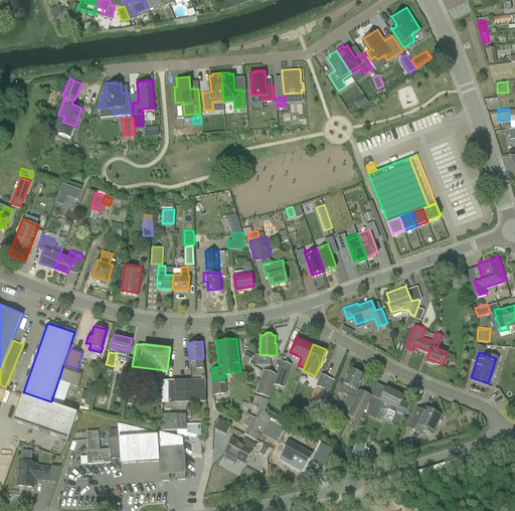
[(205,377),(203,358),(190,359),(192,377),(205,377)]
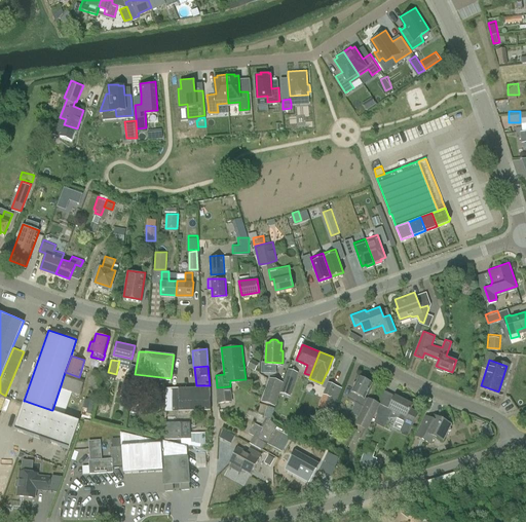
[(288,367),(284,380),(280,389),(290,394),(298,370),(288,367)]
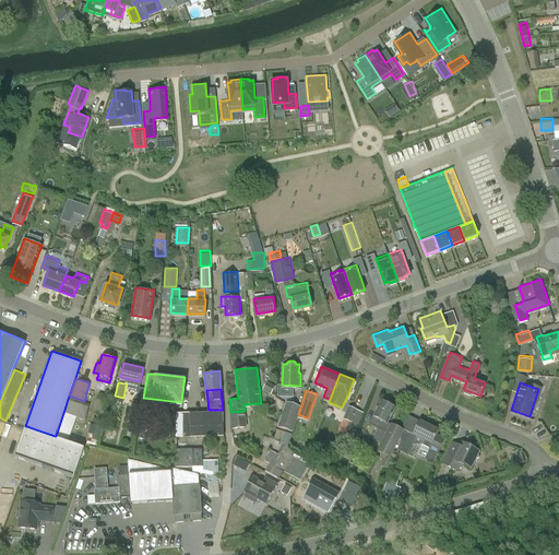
[(90,402),(84,401),(69,396),(64,410),(85,417),(90,402)]
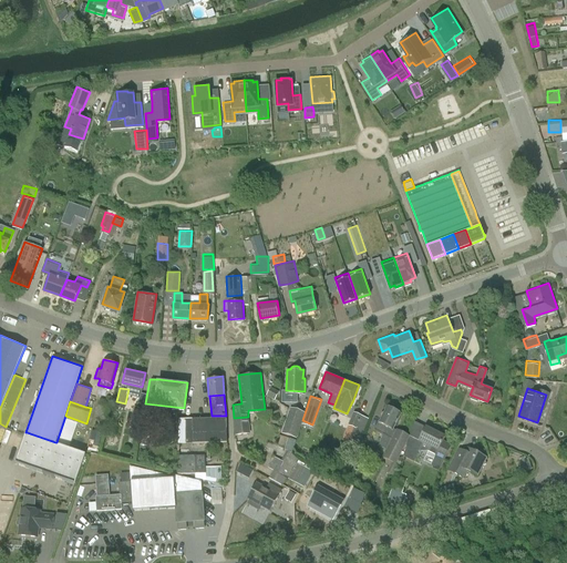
[(138,428),(144,406),(134,403),(129,426),(138,428)]
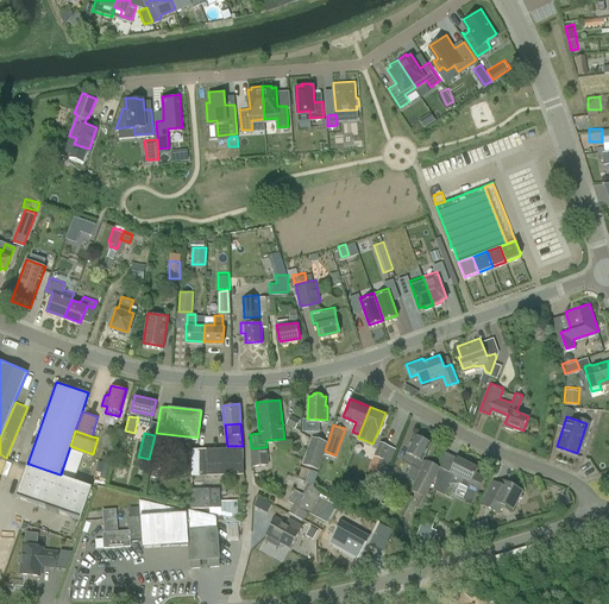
[(312,434),(305,457),(302,461),(319,467),(325,451),(328,440),(312,434)]
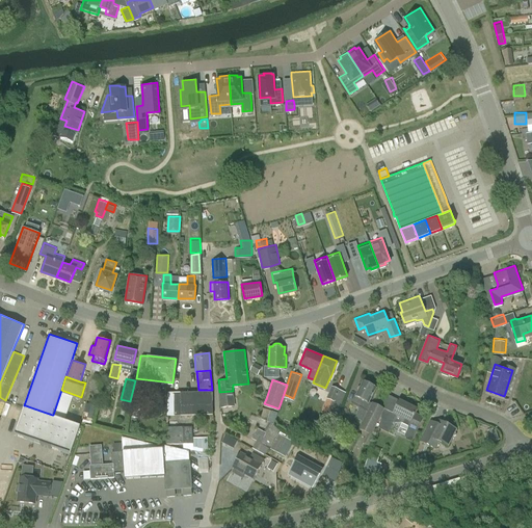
[(369,399),(375,386),(364,379),(355,394),(354,394),(351,401),(361,405),(355,415),(364,419),(360,426),(371,432),(381,412),(384,406),(373,400),(372,401),(369,399)]
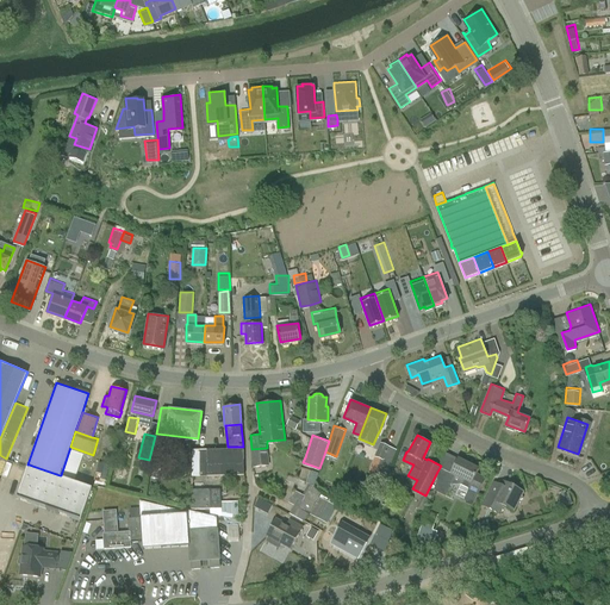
[(381,441),(375,454),(384,457),(390,444),(381,441)]
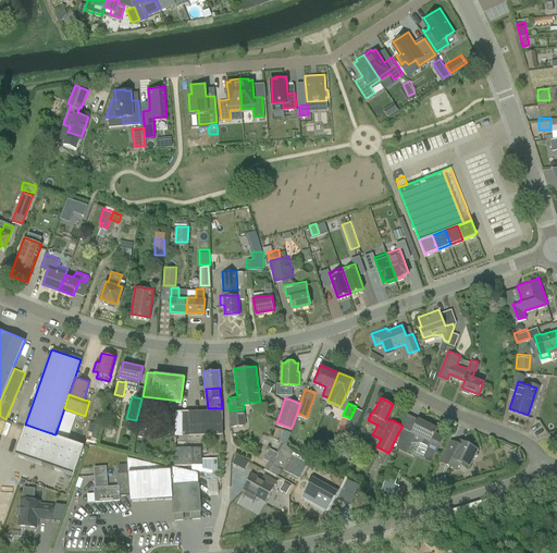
[(189,409),(189,433),(223,432),(222,408),(208,408),(189,409)]
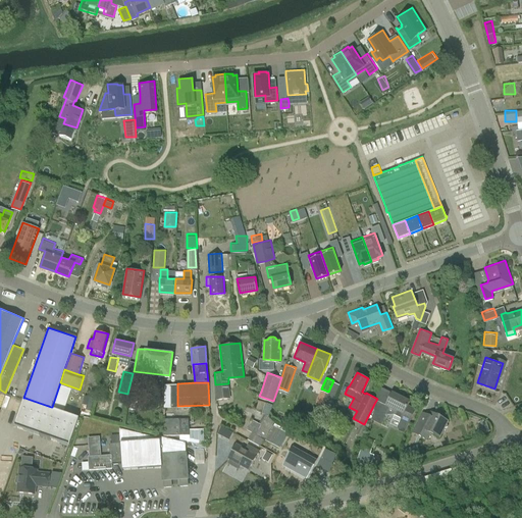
[(177,406),(177,383),(165,383),(164,406),(177,406)]
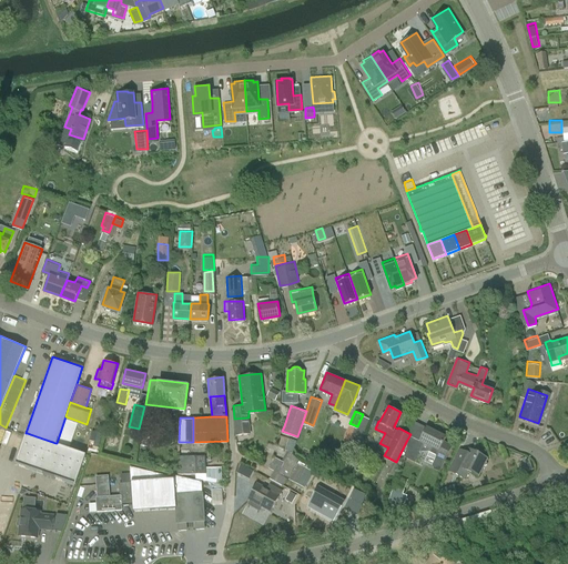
[(249,418),(234,419),(236,433),(251,431),(249,418)]
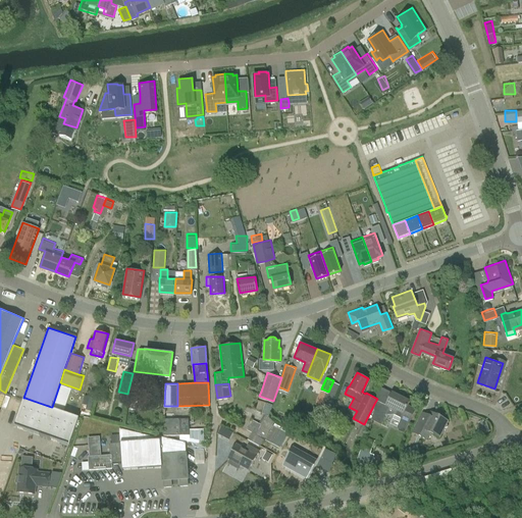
[(408,403),(410,400),(392,391),(385,403),(389,405),(397,408),(393,415),(401,419),(404,418),(409,420),(410,420),(416,407),(408,403)]
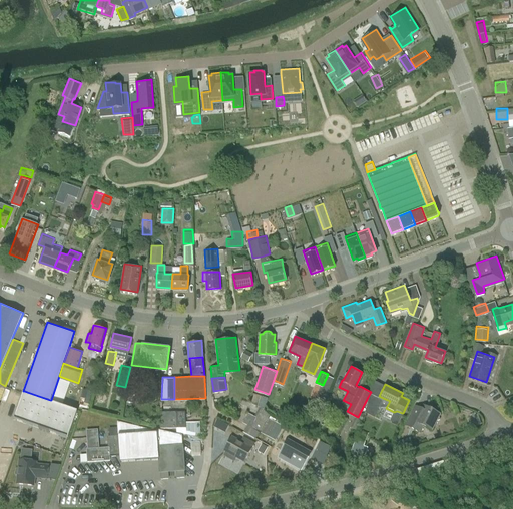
[(77,409),(51,400),(50,400),(24,391),(15,416),(68,435),(77,409)]
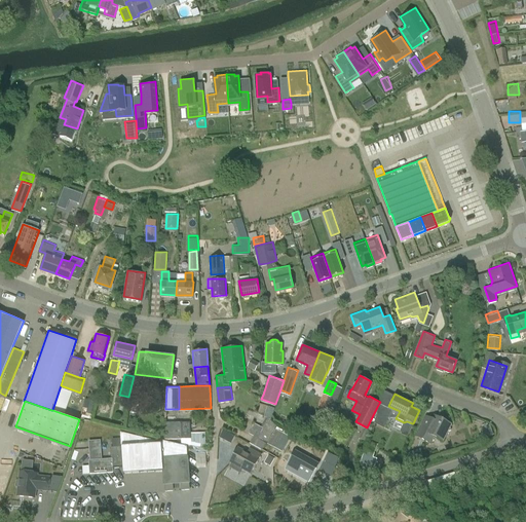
[(271,414),(273,404),(267,402),(264,413),(271,414)]
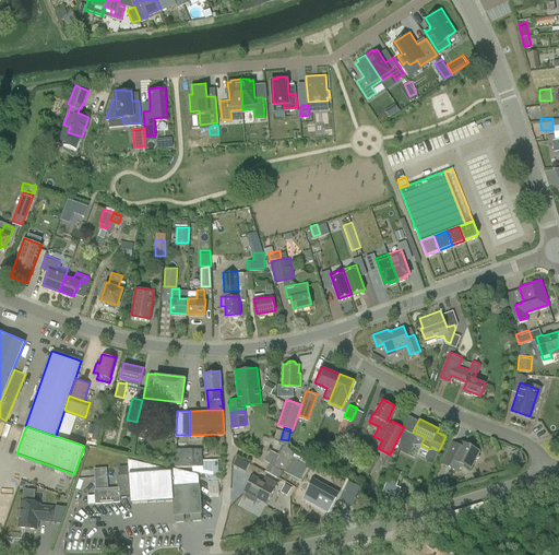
[(408,452),(417,434),(413,432),(404,427),(401,433),(401,437),(397,447),(408,452)]
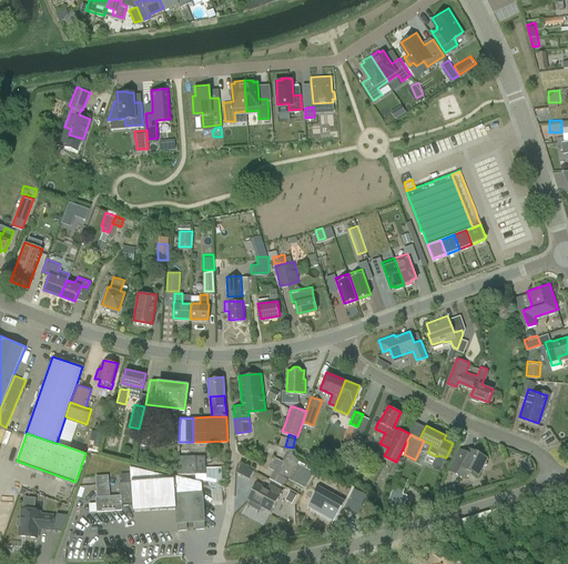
[(478,473),(486,457),(487,455),(469,446),(463,459),(456,456),(449,469),(465,476),(468,469),(478,473)]
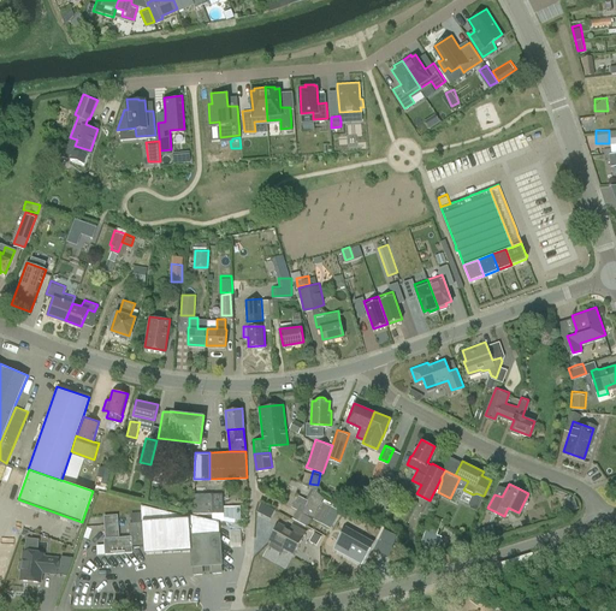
[(291,505),(295,506),(312,516),(323,498),(325,493),(312,486),(306,497),(298,493),(291,505)]
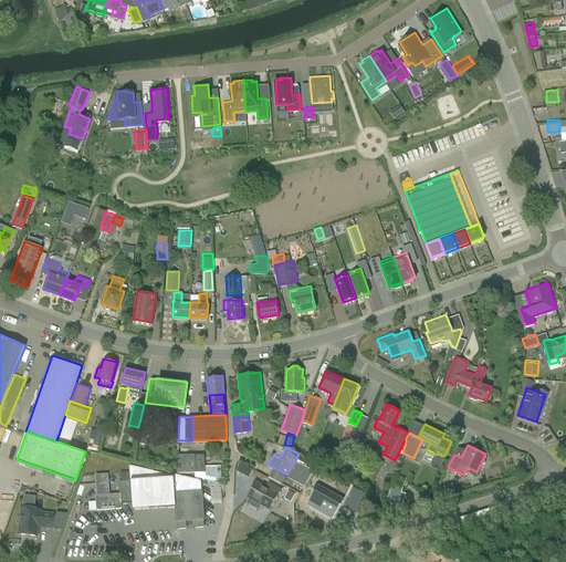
[(205,451),(195,451),(177,453),(177,470),(196,469),(205,469),(205,451)]
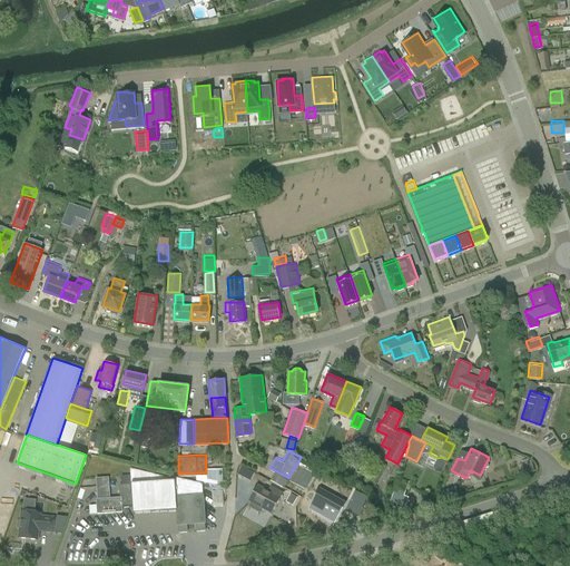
[(441,470),(446,459),(441,457),(438,458),(434,464),(435,468),(441,470)]
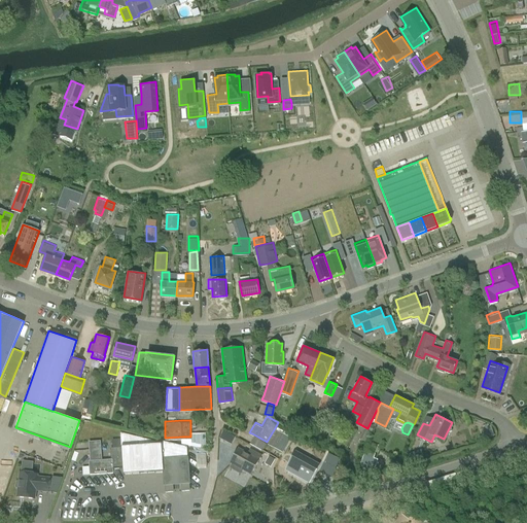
[(275,446),(284,431),(276,427),(268,442),(275,446)]
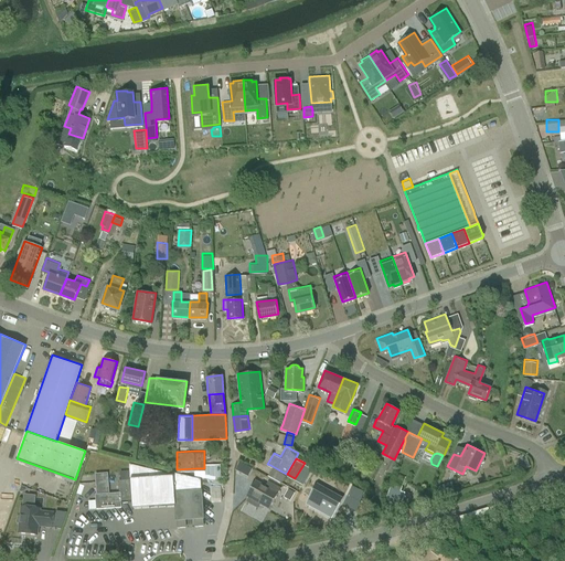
[(173,473),(129,462),(130,477),(129,477),(130,499),(131,499),(132,507),(176,504),(173,473)]
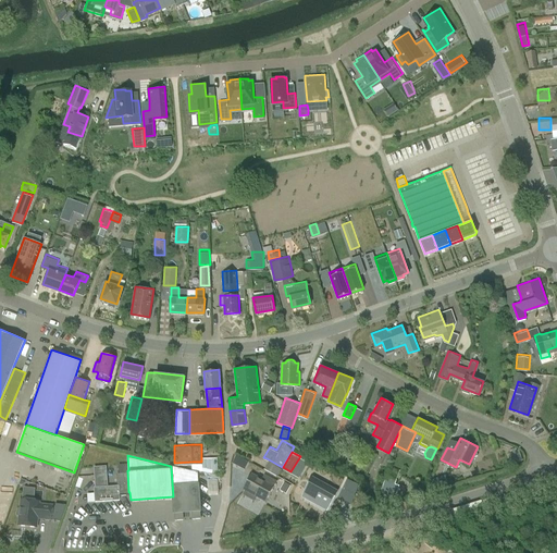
[(96,486),(94,486),(95,490),(95,499),(104,499),(119,498),(120,498),(120,493),(128,492),(127,470),(125,470),(116,471),(118,483),(108,484),(107,464),(94,465),(96,486)]
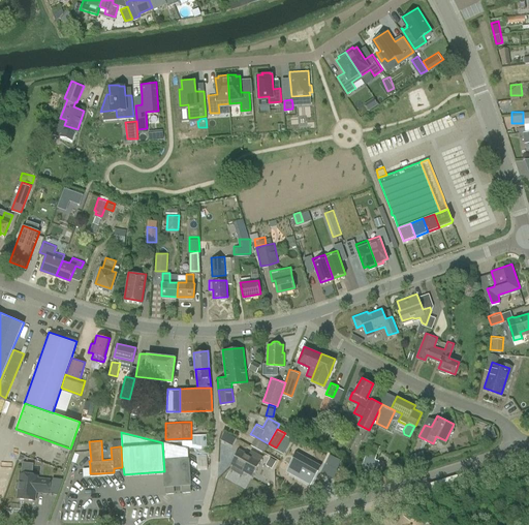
[(188,445),(162,440),(162,442),(164,471),(165,485),(166,491),(174,491),(174,484),(182,484),(183,490),(190,490),(190,483),(188,445)]
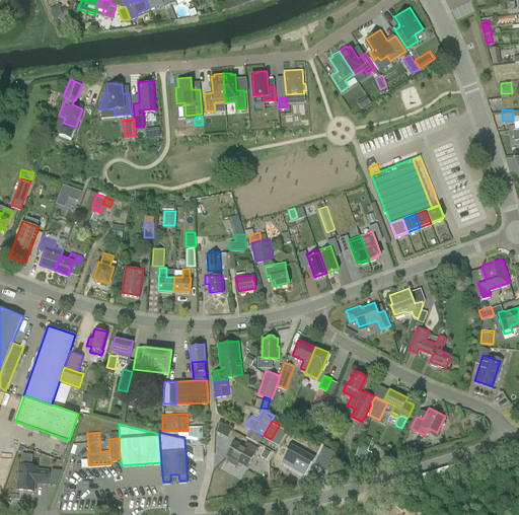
[(246,441),(244,444),(234,439),(227,453),(225,457),(235,463),(237,459),(247,464),(255,450),(253,449),(254,446),(246,441)]
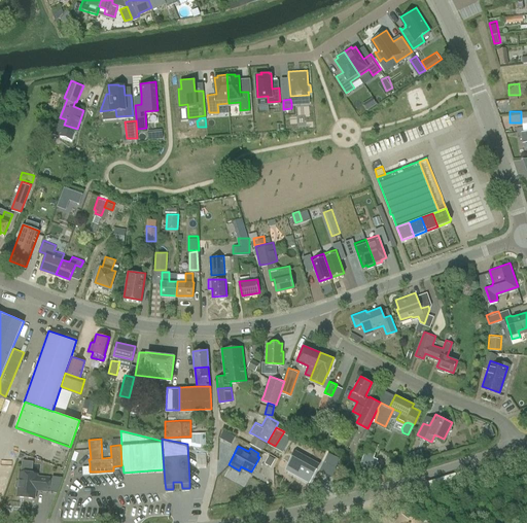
[(324,459),(336,464),(338,456),(328,451),(324,459)]
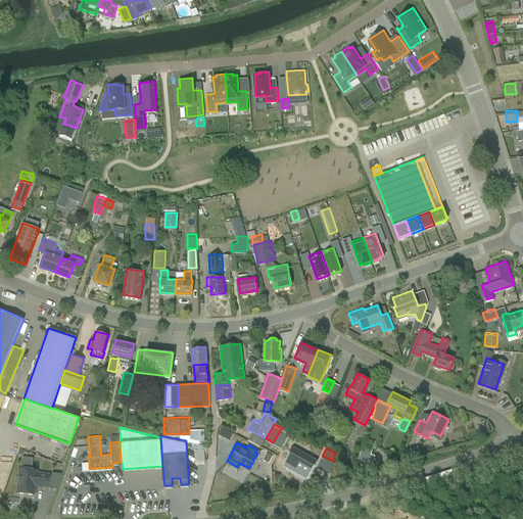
[(280,466),(284,459),(267,450),(263,457),(280,466)]
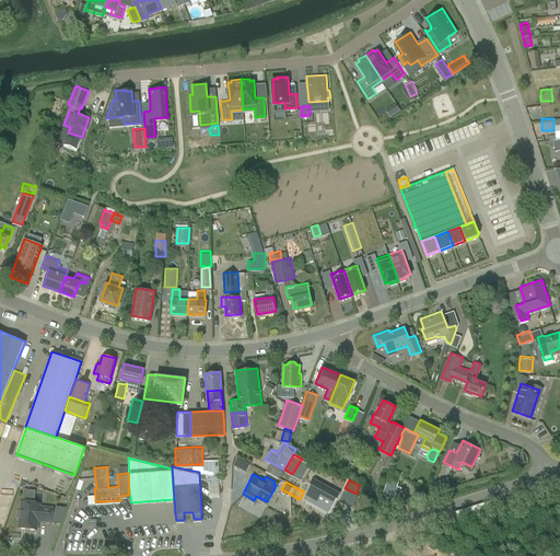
[(318,488),(312,485),(304,498),(327,510),(338,491),(322,483),(318,488)]
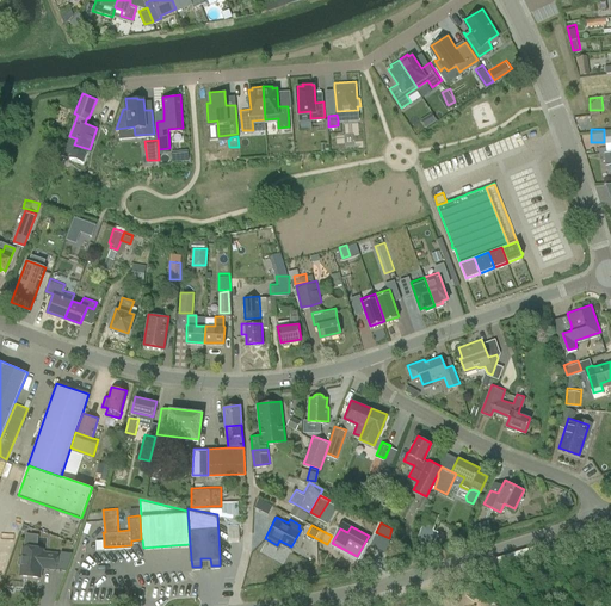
[(42,575),(42,566),(57,567),(59,550),(44,549),(44,545),(22,544),(22,555),(20,555),(18,556),(18,561),(19,562),(20,562),(19,574),(42,575)]
